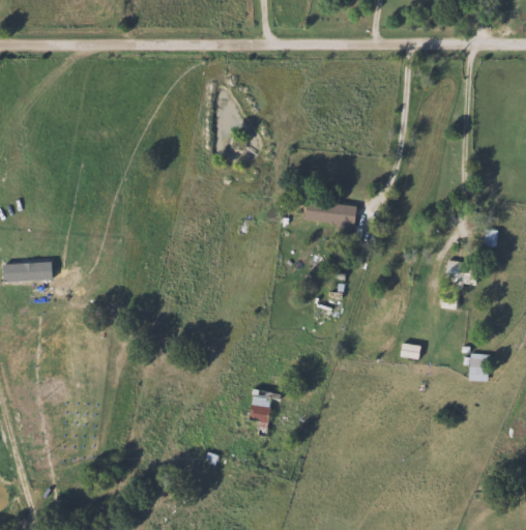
[(334,222),(303,218),(305,200),(355,204),(351,244),(332,242),(334,222)]
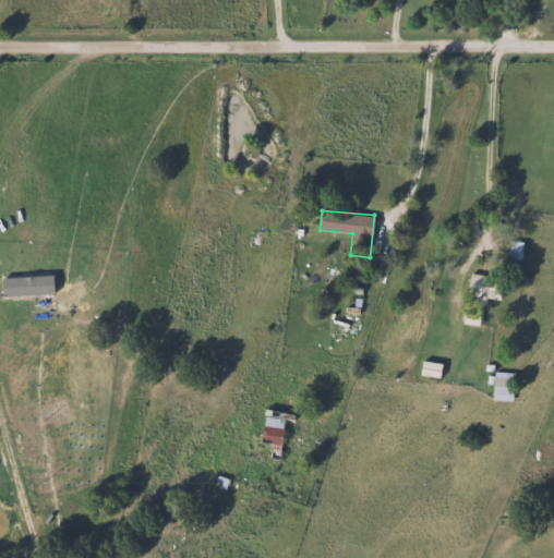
[(510,258),(510,242),(524,242),(522,258),(510,258)]
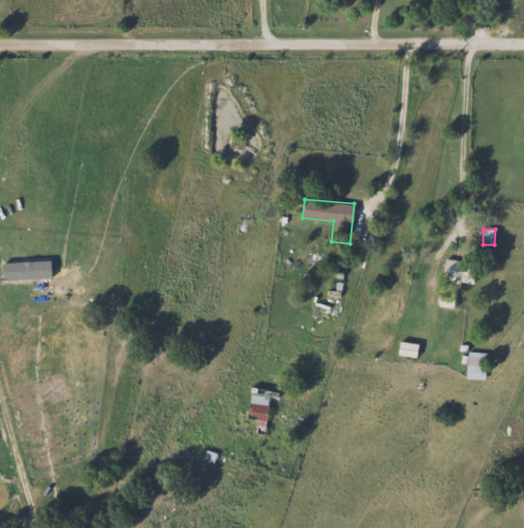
[(473,283),(443,282),(444,259),(475,261),(473,283)]
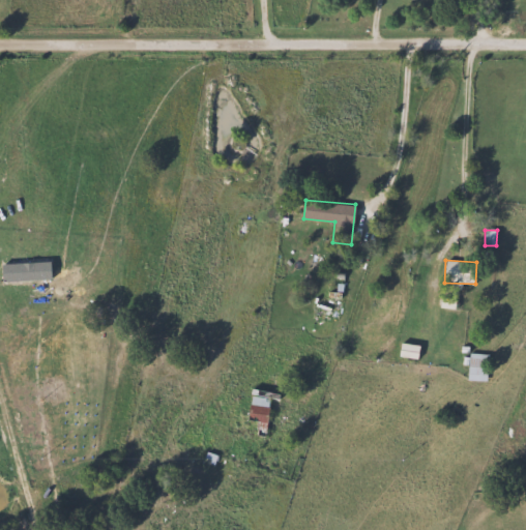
[(456,306),(442,306),(442,297),(456,297),(456,306)]
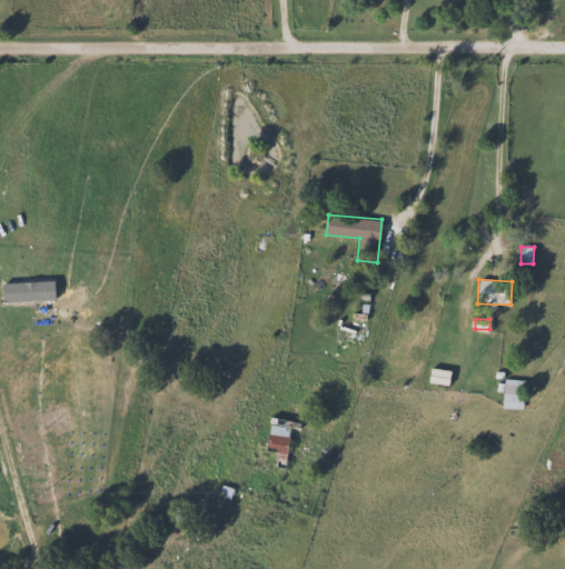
[(429,382),(432,369),(450,370),(449,385),(429,382)]
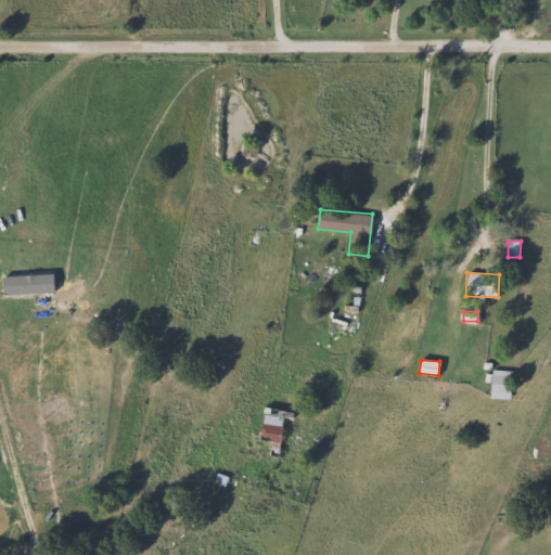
[(512,399),(492,398),(492,370),(513,371),(512,399)]
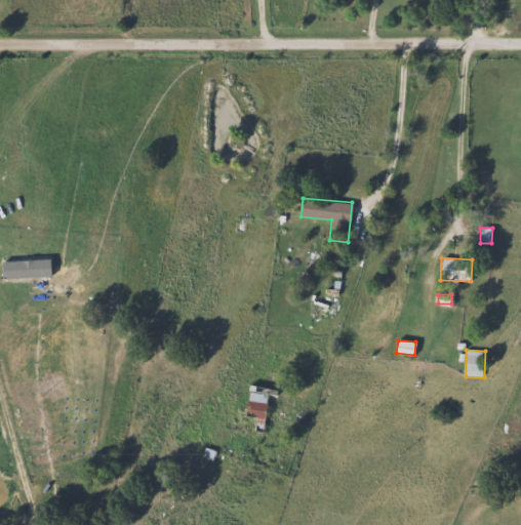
[(246,416),(250,391),(271,395),(264,432),(253,430),(255,417),(246,416)]
